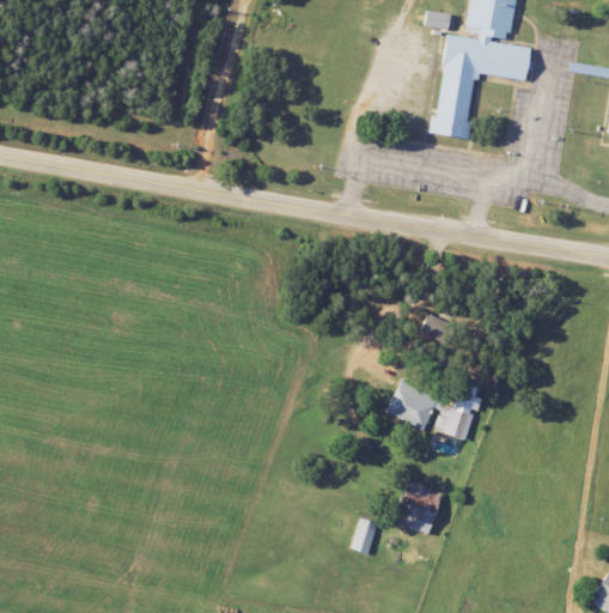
[(428,133),(468,139),(470,121),(464,121),(472,78),(476,78),(477,73),(524,80),(525,70),(531,71),(533,62),(528,61),(530,48),(489,41),(491,37),(504,40),(505,34),(510,34),(515,0),(468,0),(464,25),(477,28),(476,40),(445,35),(439,67),(443,68),(434,117),(431,116),(428,133)]
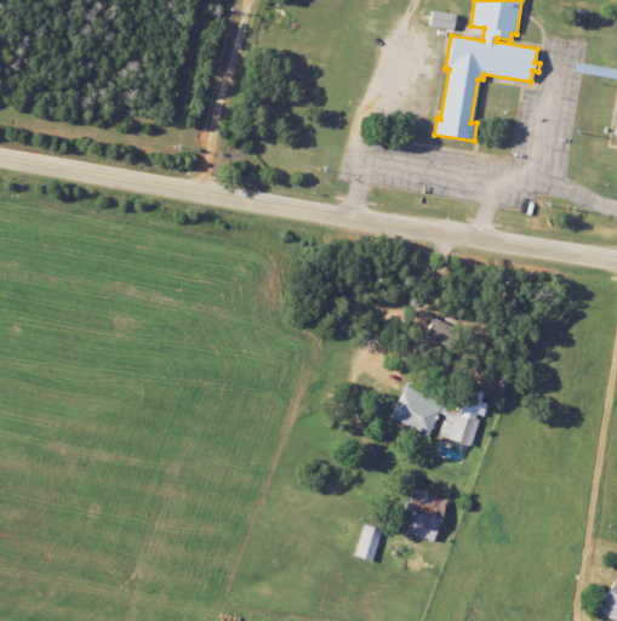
[(457,15),(432,11),(429,27),(453,32),(457,15)]
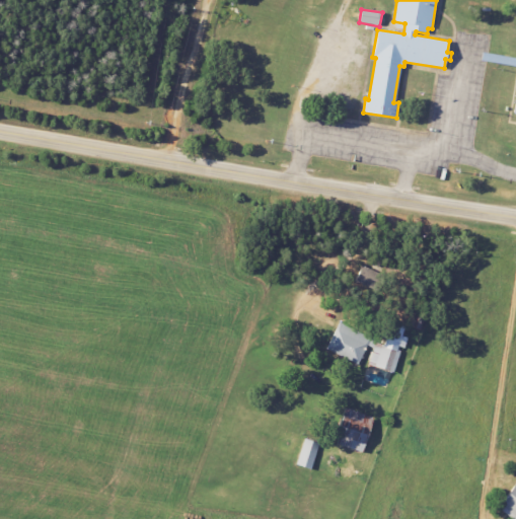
[(515,57),(482,52),(481,62),(515,67),(515,98),(513,115),(515,115),(515,57)]
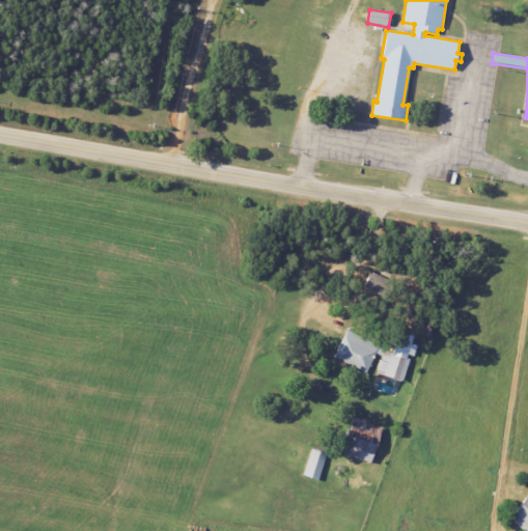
[(394,280),(369,273),(365,289),(390,297),(394,280)]
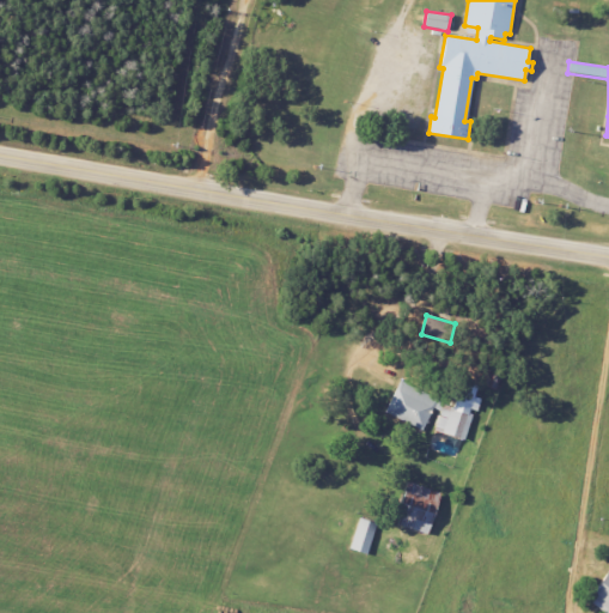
[(387,413),(425,431),(436,407),(444,412),(437,429),(466,441),(477,413),(479,413),(485,400),(477,396),(481,387),(467,381),(456,406),(401,381),(387,413)]
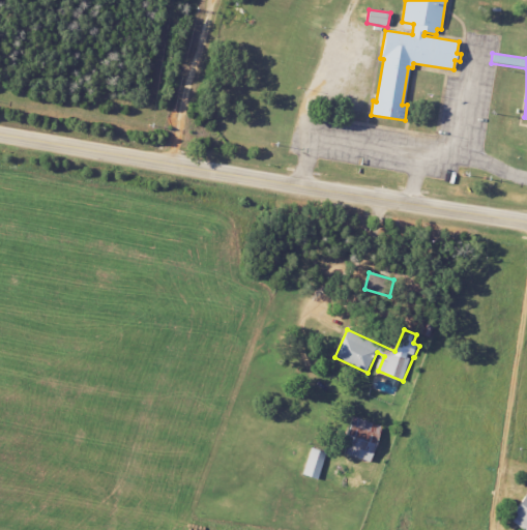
[(371,463),(382,427),(352,416),(341,453),(371,463)]
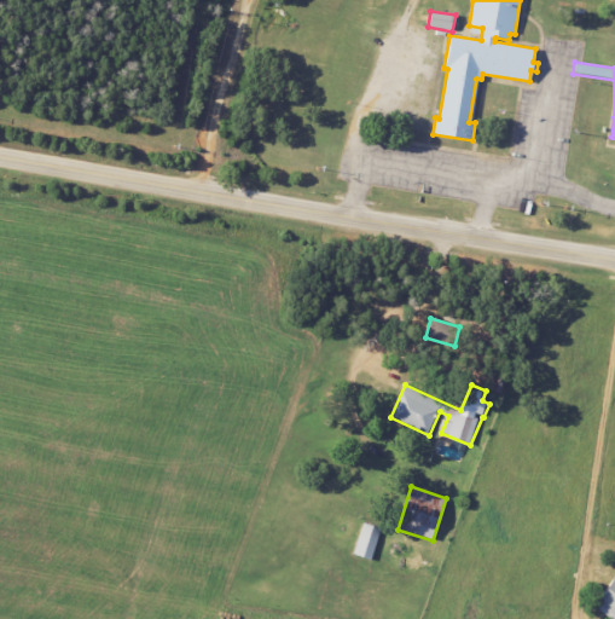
[(382,528),(364,524),(354,555),(372,561),(382,528)]
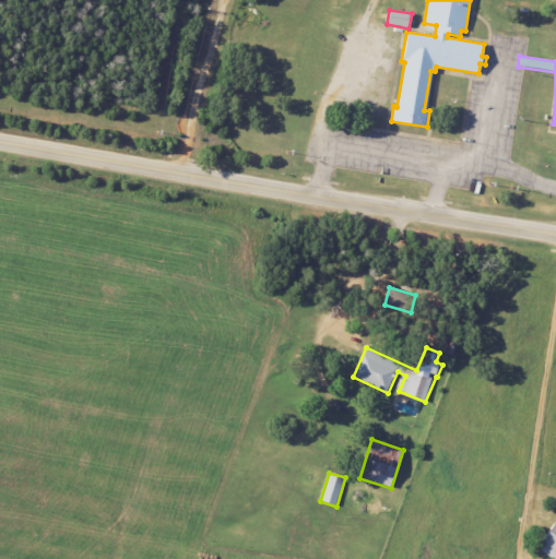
[(555,523),(536,548),(552,558),(555,558),(555,523)]
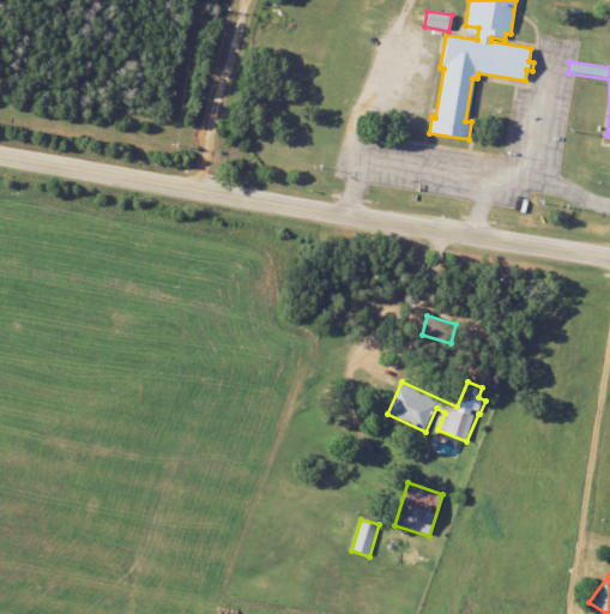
All buildings are outlined.
